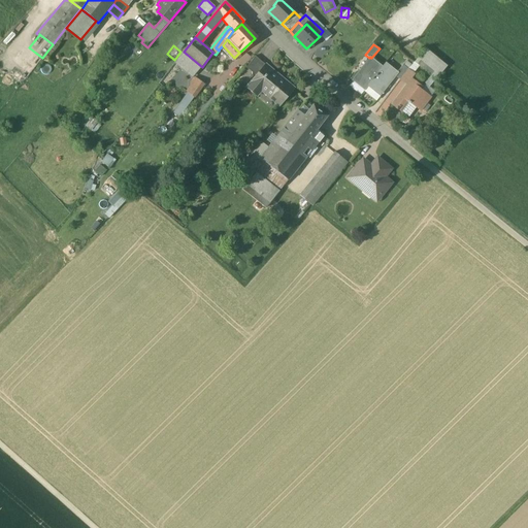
[(234,58),(223,45),(220,48),(232,60),(234,58)]
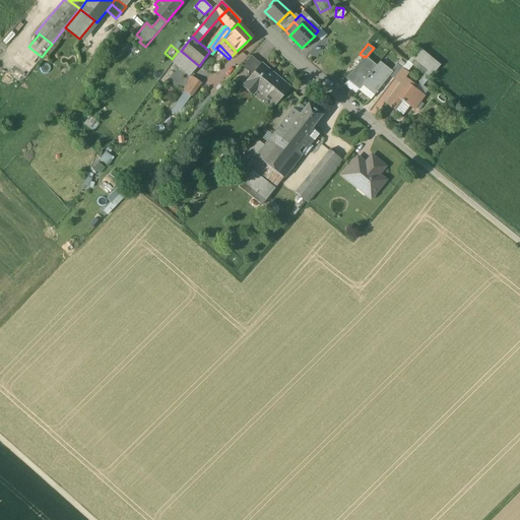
[(430,76),(440,64),(419,47),(402,65),(407,70),(413,62),(430,76)]
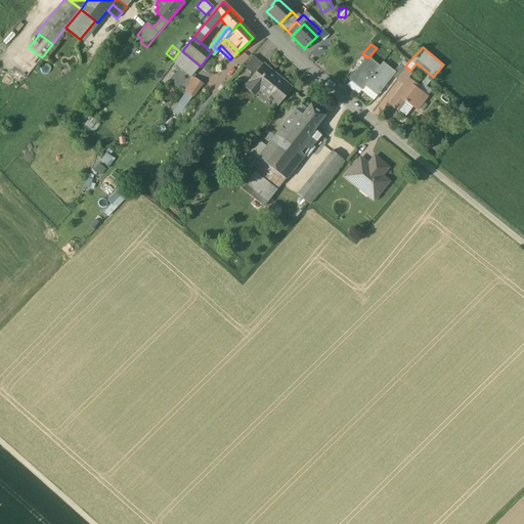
[(201,67),(182,51),(175,60),(192,76),(201,67)]
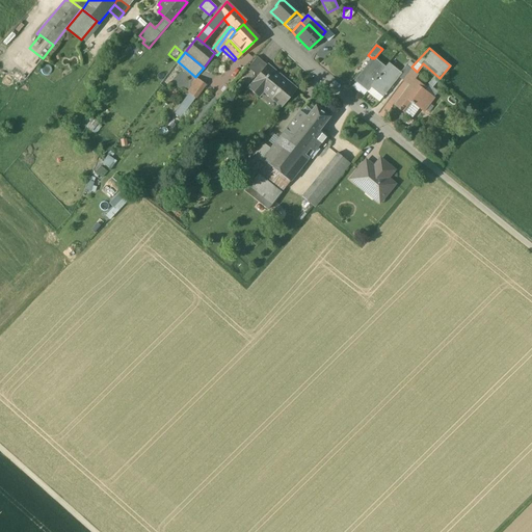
[(257,56),(247,69),(259,77),(268,65),(257,56)]
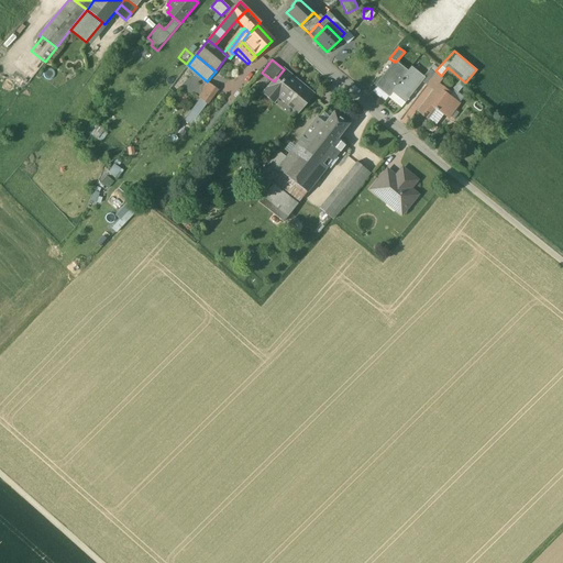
[(394,62),(375,86),(388,97),(392,92),(408,72),(396,62),(395,61),(394,62)]
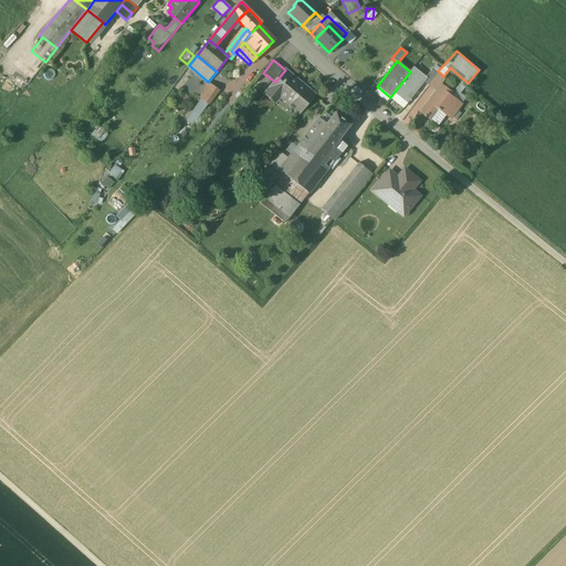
[(426,77),(413,67),(410,72),(394,93),(407,104),(423,83),(427,79),(426,77)]
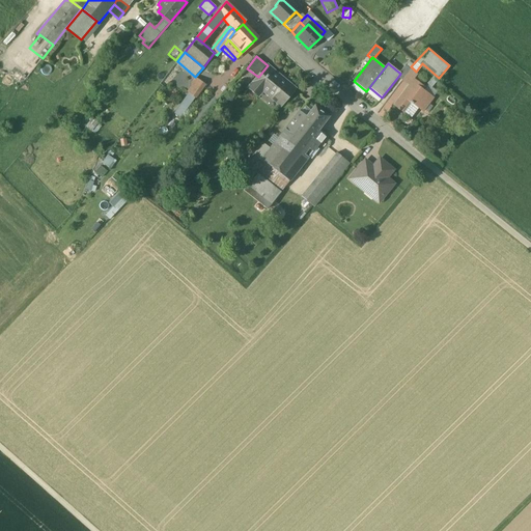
[(295,88),(268,65),(258,77),(249,87),(258,95),(262,90),(281,106),(295,88)]
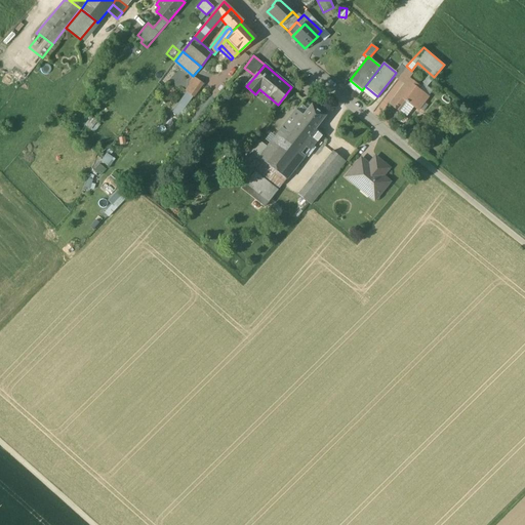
[(405,70),(400,65),(395,72),(396,73),(393,77),(398,80),(405,70)]
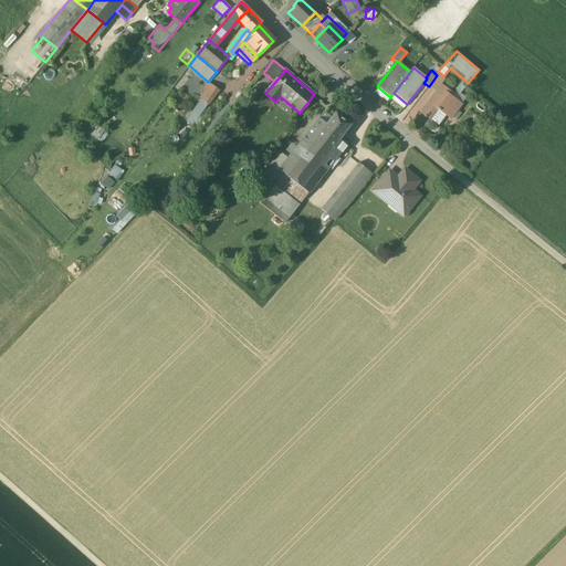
[(437,75),(429,86),(435,91),(442,79),(437,75)]
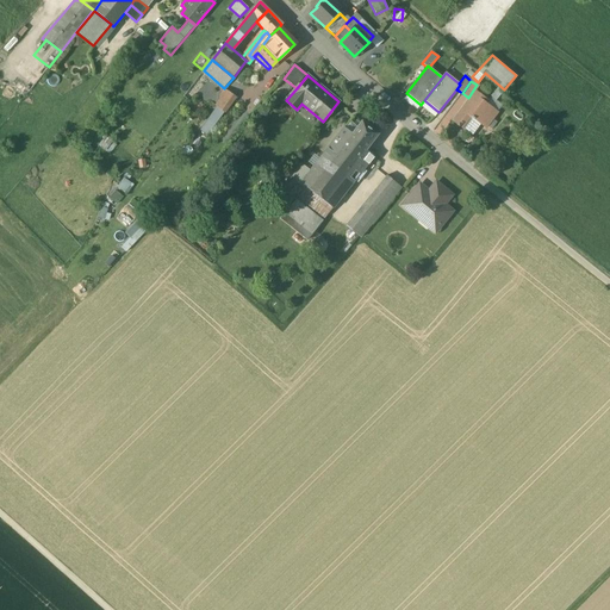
[(497,112),(473,94),(452,122),(462,130),(471,119),(473,120),(485,129),(497,112)]
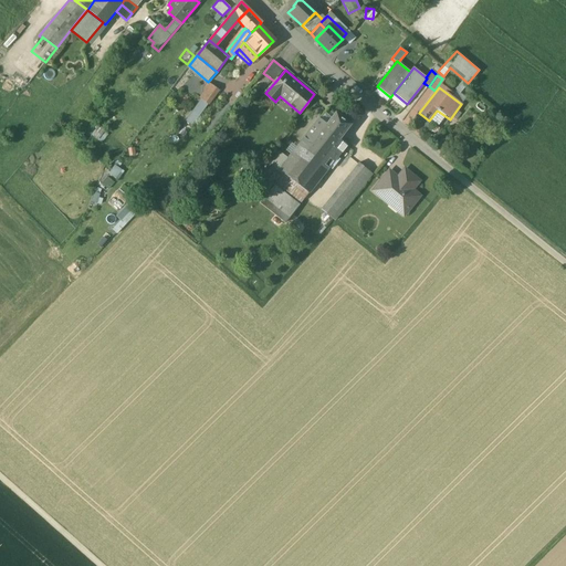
[(201,100),(192,113),(198,117),(208,104),(201,100)]
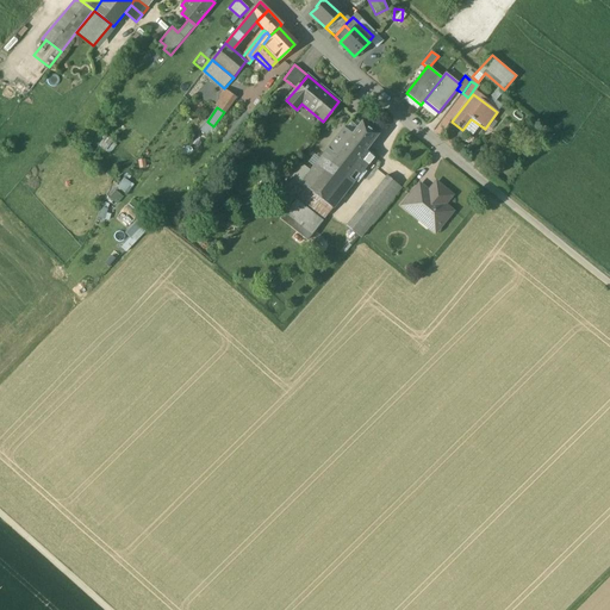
[(378,135),(362,122),(352,135),(344,129),(338,136),(346,142),(348,139),(365,151),(366,151),(366,150),(378,135)]
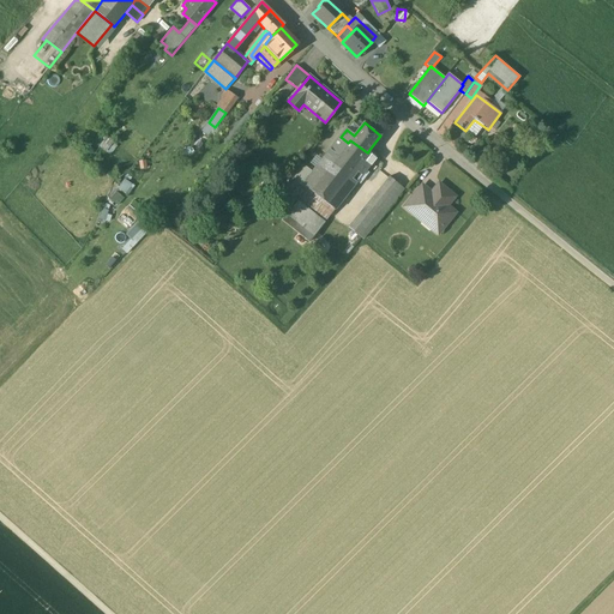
[(106,137),(98,145),(109,154),(116,145),(106,137)]
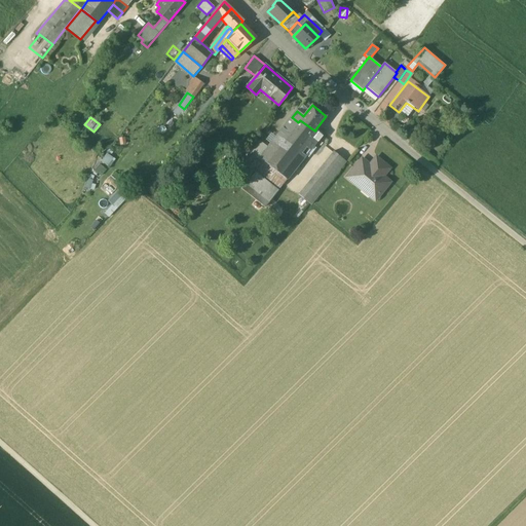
[(298,122),(292,117),(270,144),(298,165),(322,136),(315,129),(315,130),(314,130),(300,120),(298,122)]
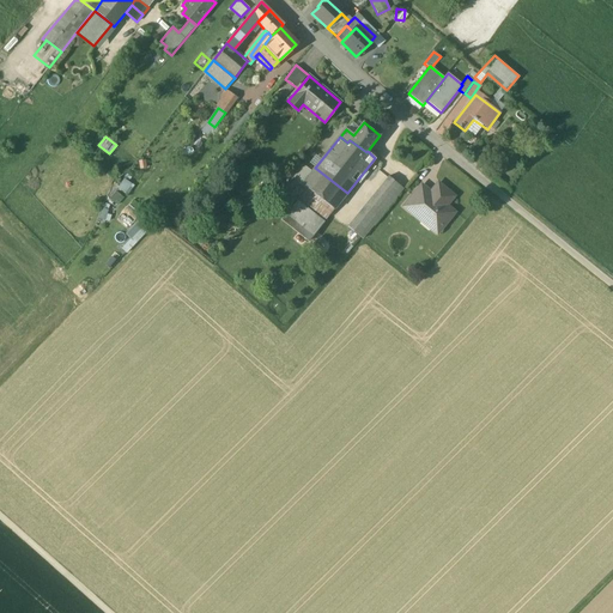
[(301,163),(279,188),(297,202),(315,217),(326,204),(302,184),(311,173),(301,163)]
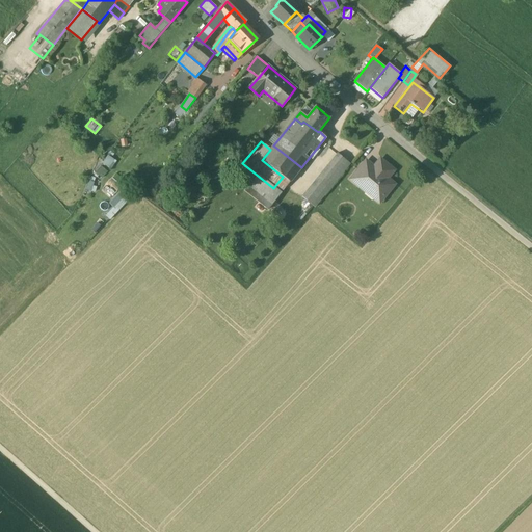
[(301,167),(273,145),(270,150),(262,160),(283,177),(290,182),(301,167)]
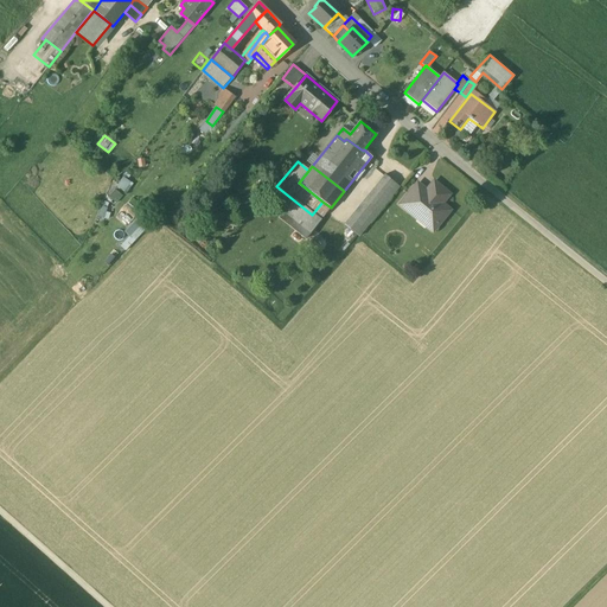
[(400,187),(385,174),(377,184),(393,197),(400,187)]
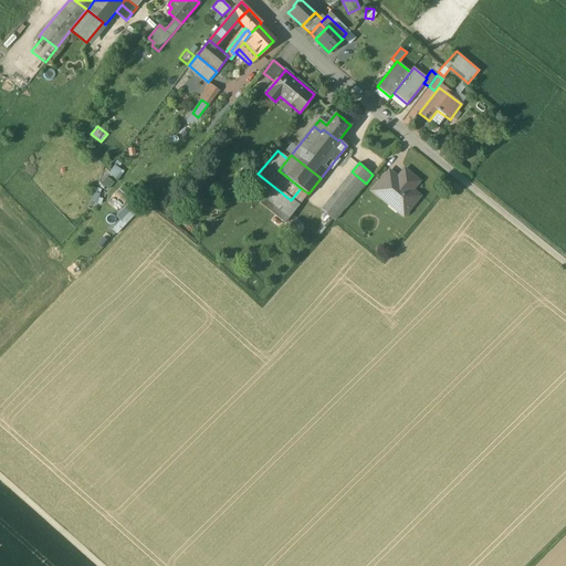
[(114,164),(108,173),(116,178),(123,170),(114,164)]
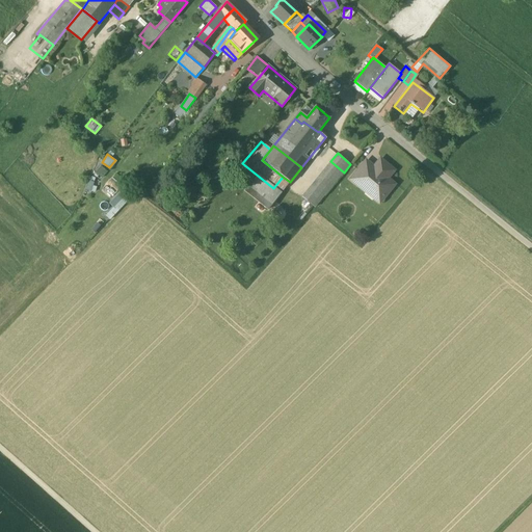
[(371,171),(362,182),(363,183),(382,200),(395,185),(388,179),(394,171),(380,160),(371,171)]
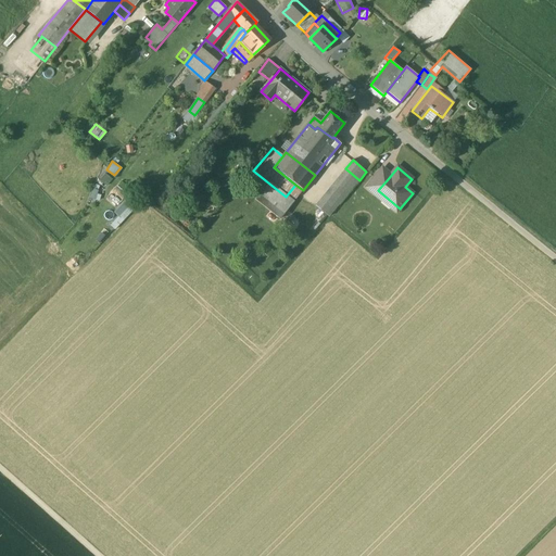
[(345,168),(315,205),(329,217),(359,180),(345,168)]
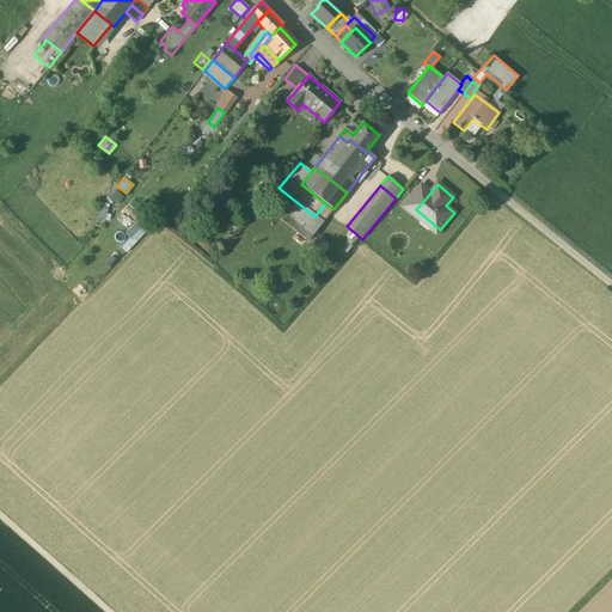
[(417,189),(403,206),(414,214),(417,210),(416,209),(427,197),(417,189)]
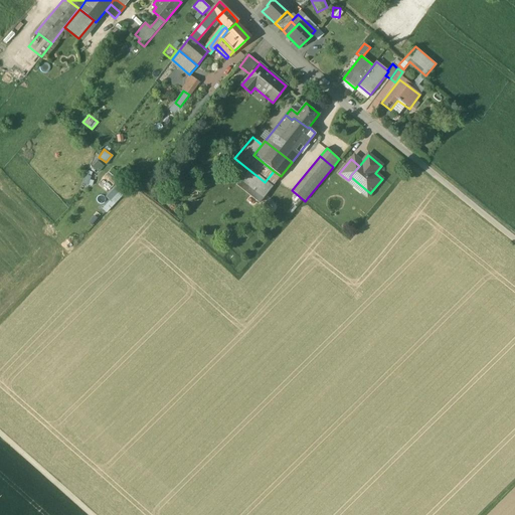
[(99,171),(104,164),(97,160),(92,167),(99,171)]
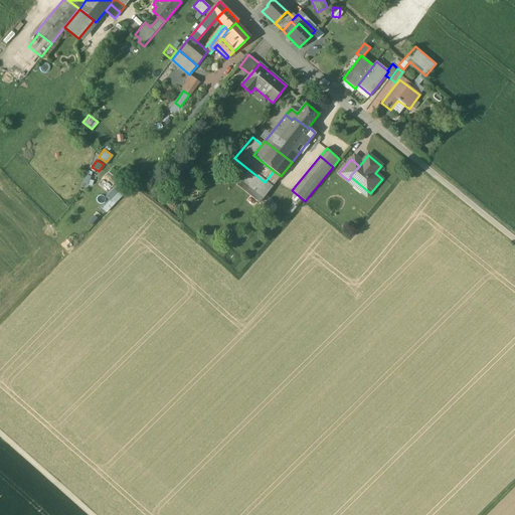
[(265,182),(249,170),(244,176),(244,175),(236,185),(260,203),(272,187),(265,182)]
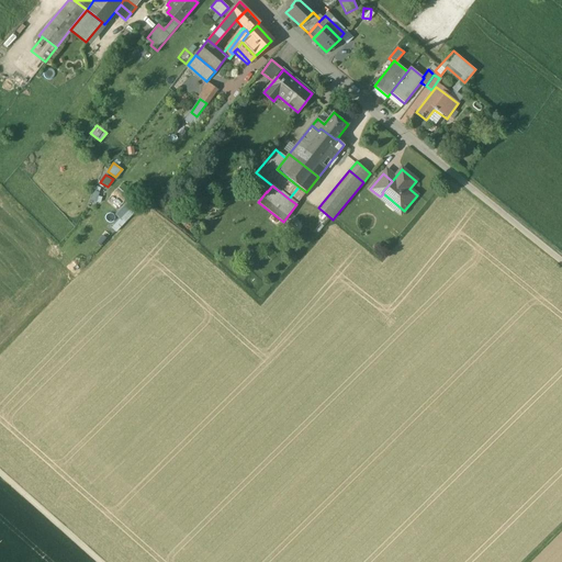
[(306,192),(299,187),(289,199),(296,204),(306,192)]
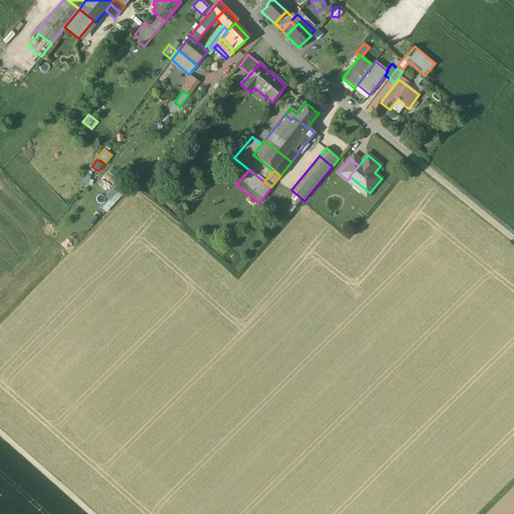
[(104,196),(108,199),(101,208),(106,213),(122,195),(113,186),(104,196)]
